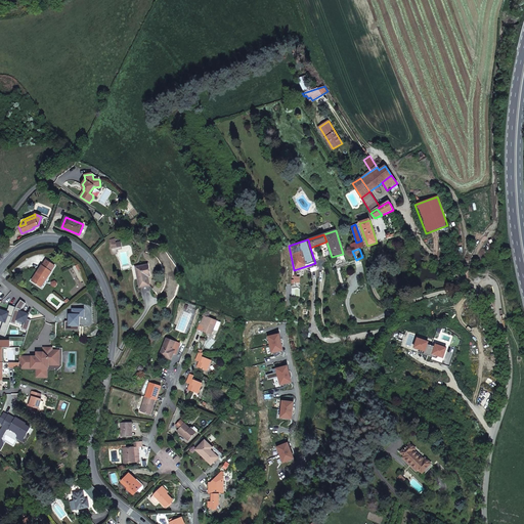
[(55,266),(46,260),(42,266),(42,265),(32,280),(40,286),(45,278),(46,279),(51,272),(51,271),(55,266)]
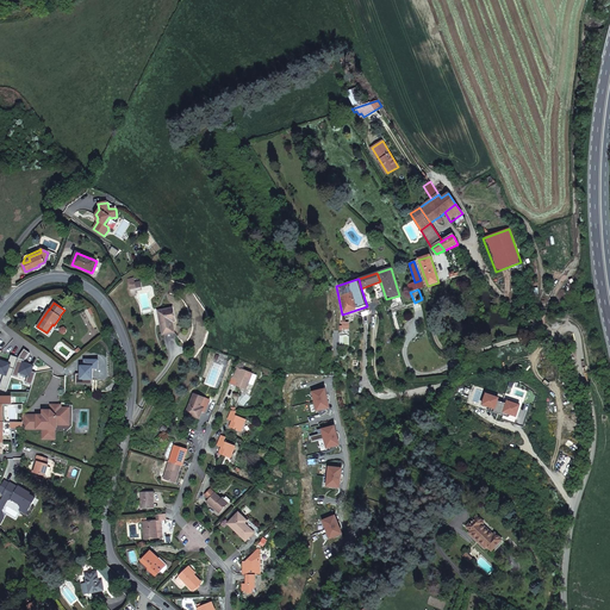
[(161,324),(162,335),(174,332),(172,322),(175,322),(173,309),(159,311),(160,317),(161,324)]
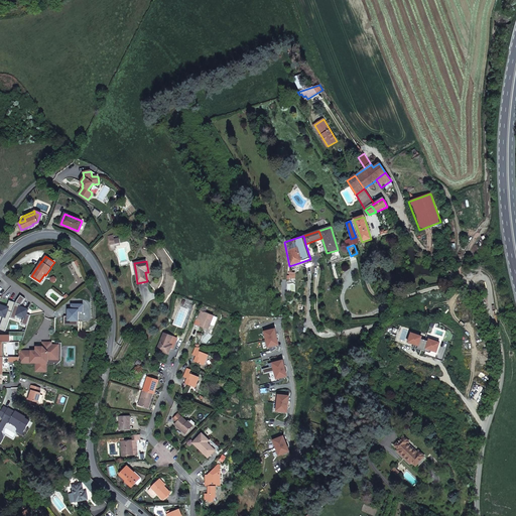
[(201,320),(200,323),(202,324),(200,327),(208,330),(212,319),(214,315),(206,312),(206,313),(201,311),(198,318),(201,320)]
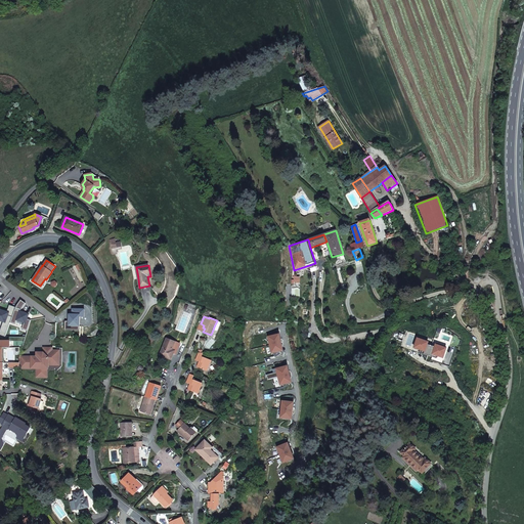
[(284,351),(279,335),(273,336),(270,340),(269,340),(272,353),(284,351)]
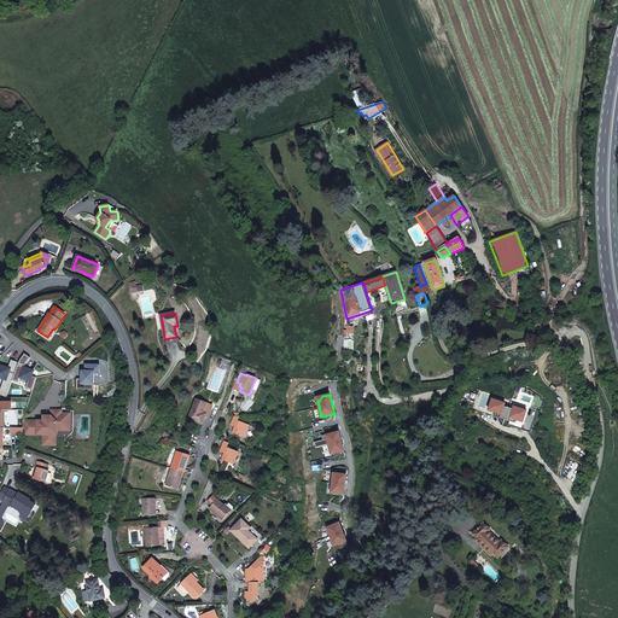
[(502,402),(490,397),(487,409),(499,413),(497,417),(502,418),(506,406),(501,404),(502,402)]
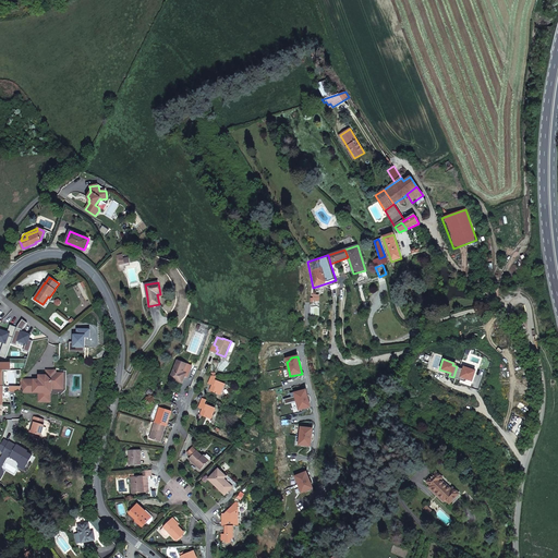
[(187,378),(192,366),(186,364),(177,361),(170,378),(182,383),(185,377),(187,378)]
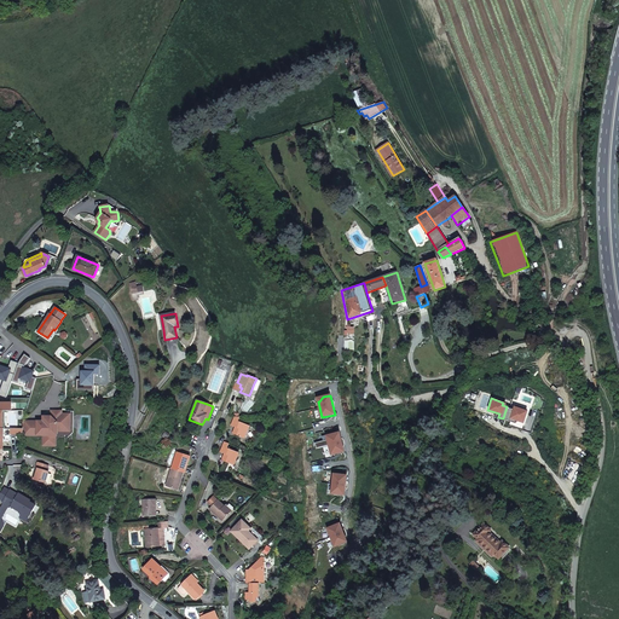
[(512,409),(507,406),(503,418),(508,421),(509,417),(520,422),(524,411),(512,406),(512,409)]
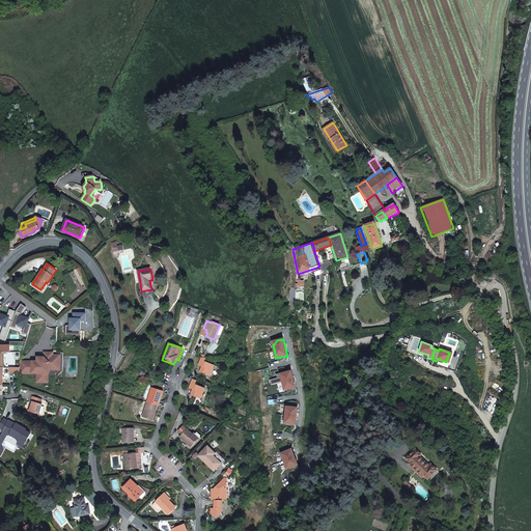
[(62,370),(62,369),(54,366),(55,353),(45,353),(45,358),(42,361),(37,362),(32,362),(32,363),(27,363),(26,373),(37,373),(37,383),(49,383),(49,375),(57,375),(62,370)]
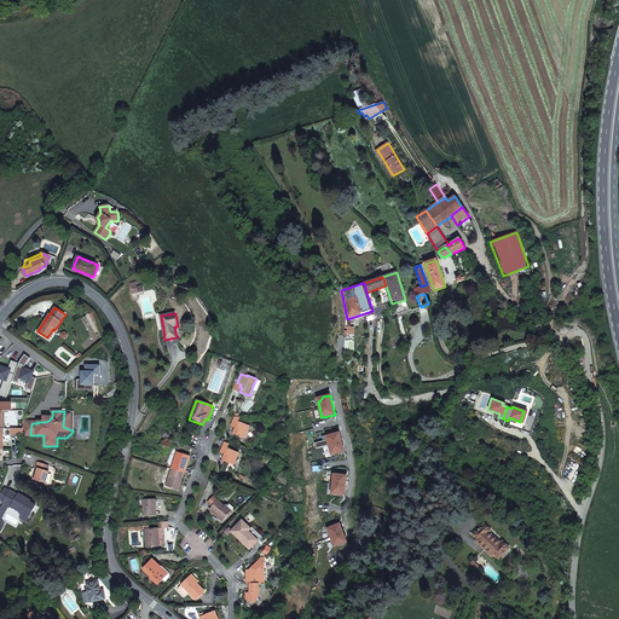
[(244,438),(249,426),(238,421),(239,417),(235,417),(231,426),(236,427),(235,429),(236,431),(235,434),(244,438)]
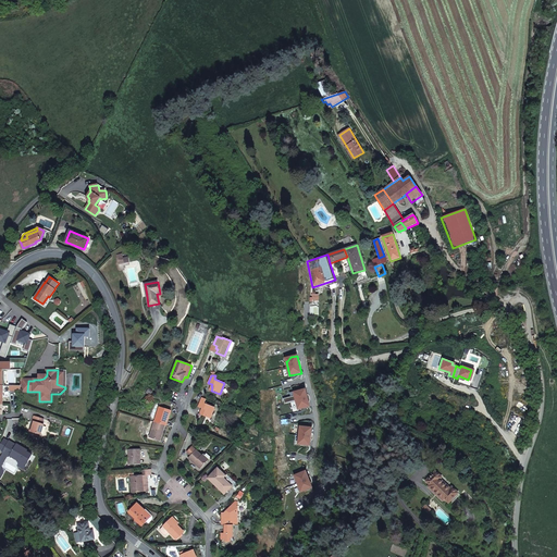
[(34,381),(34,380),(21,379),(21,386),(21,387),(21,392),(27,392),(28,381),(34,381)]
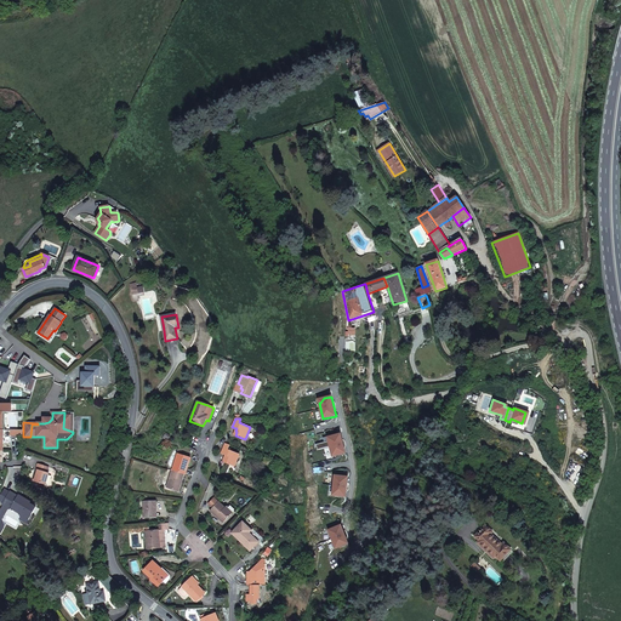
[(346,454),(341,434),(328,438),(332,456),(346,454)]
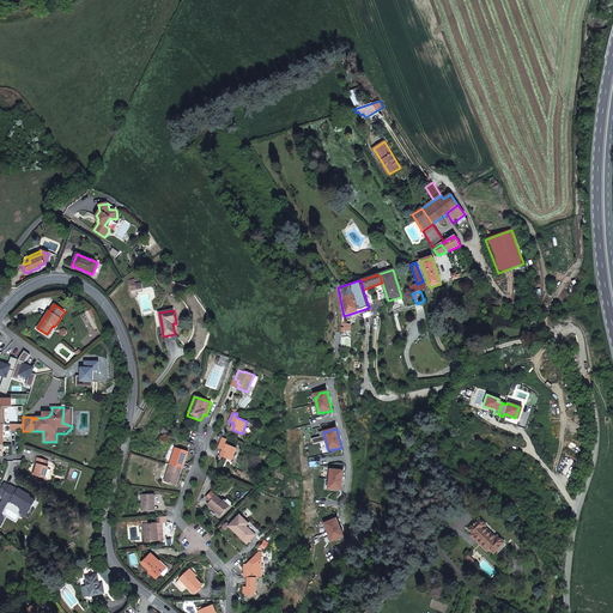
[(231,461),(237,448),(225,444),(228,439),(223,438),(218,448),(223,450),(222,451),(224,453),(222,456),(231,461)]
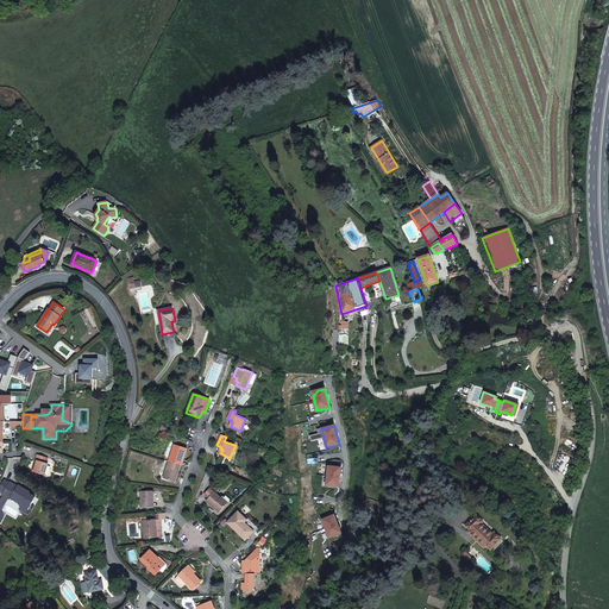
[(183,457),(184,457),(187,449),(175,445),(169,462),(181,465),(183,457)]
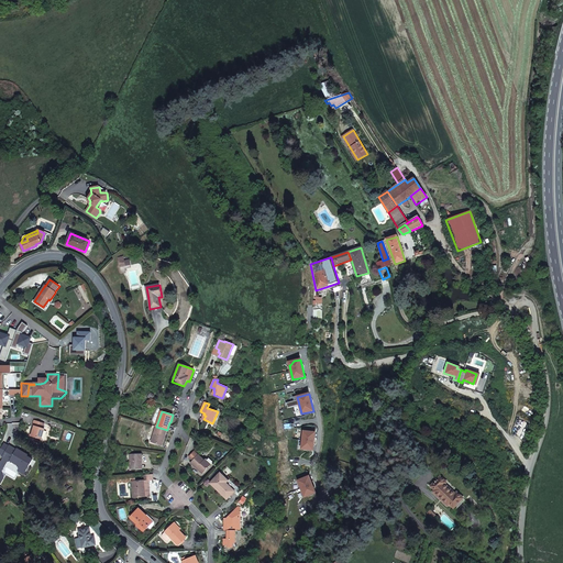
[(34,427),(32,437),(42,439),(44,429),(43,429),(44,423),(34,421),(33,426),(34,427)]
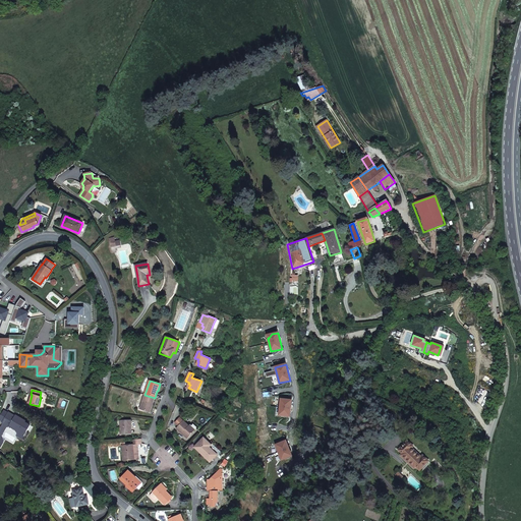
[(151,412),(155,398),(145,395),(145,394),(139,409),(140,410),(151,412)]
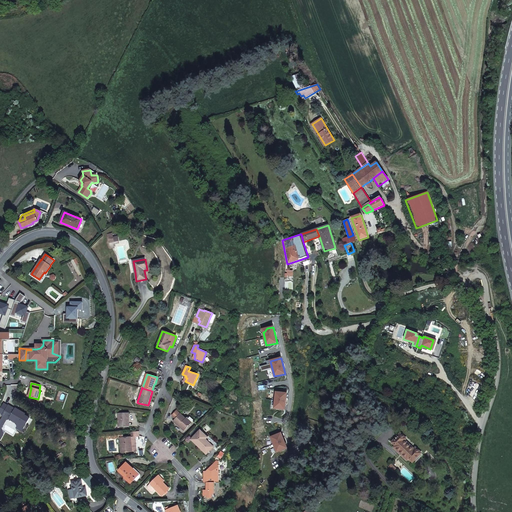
[(285,410),(287,393),(276,392),(274,408),(285,410)]
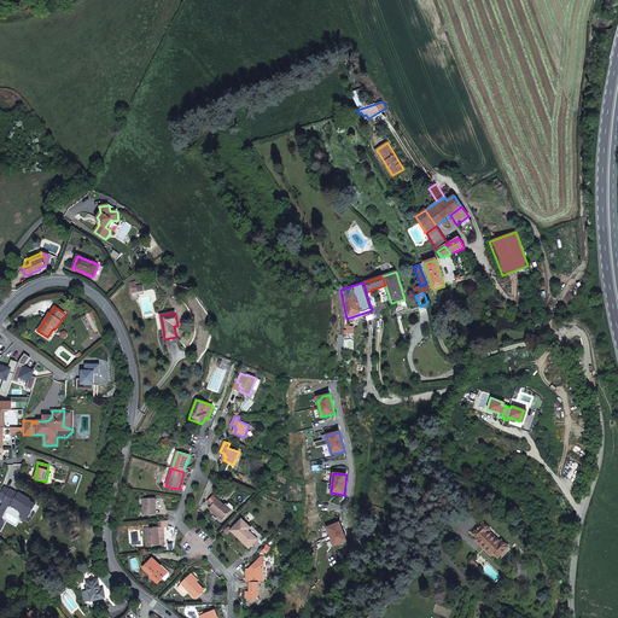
[(3,503),(0,507),(0,517),(1,518),(9,506),(10,507),(11,506),(21,512),(22,514),(21,517),(22,518),(27,522),(31,513),(36,505),(30,501),(31,500),(19,493),(18,494),(11,489),(3,503)]
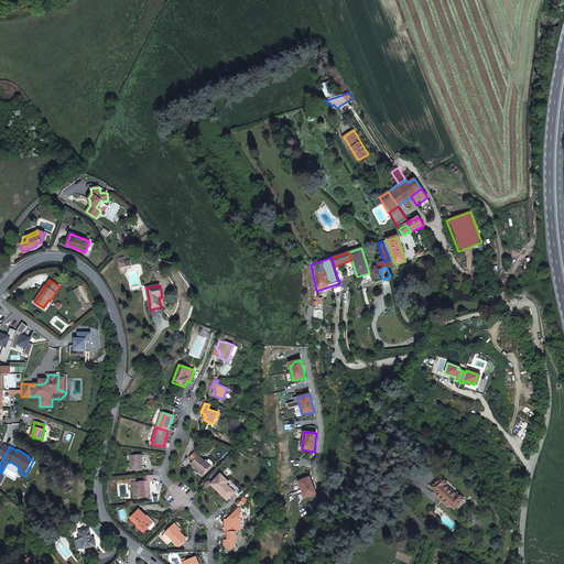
[(205,462),(203,459),(198,455),(195,452),(190,458),(193,462),(191,464),(203,475),(210,467),(205,462)]
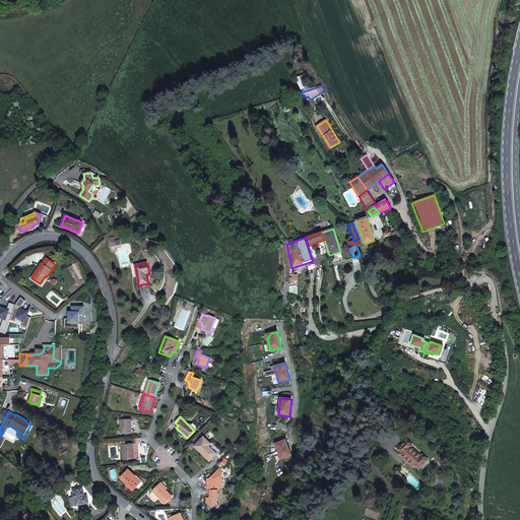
[(131,426),(131,420),(120,420),(121,433),(130,433),(129,426),(131,426)]
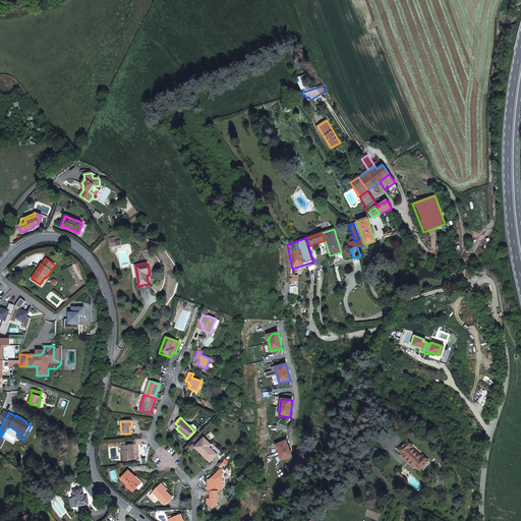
[(22,440),(18,437),(17,438),(24,443),(30,433),(26,432),(22,440)]
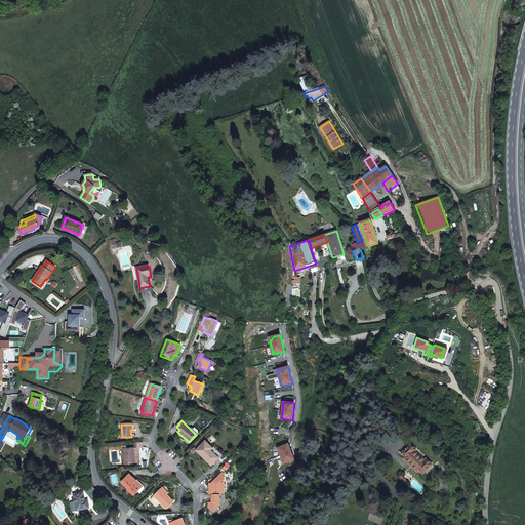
[(196,451),(211,466),(218,458),(210,450),(212,448),(205,441),(196,451)]
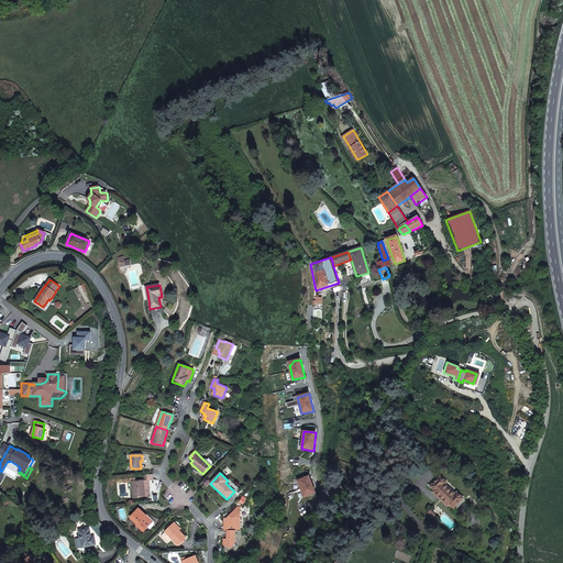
[(133,498),(150,496),(148,481),(153,481),(153,474),(142,475),(142,481),(132,482),(133,498)]
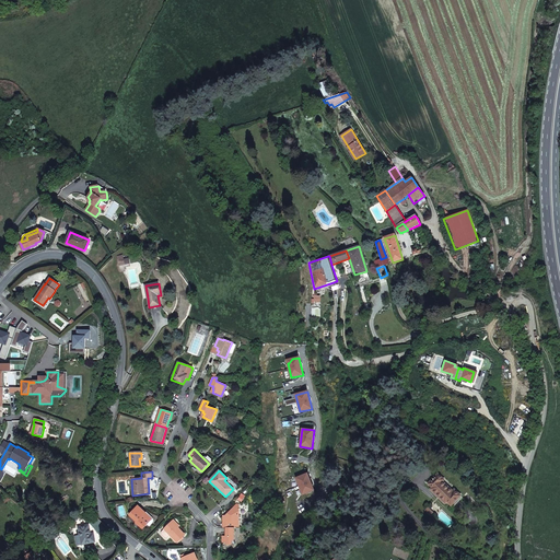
[(314,490),(307,474),(296,478),(303,494),(314,490)]
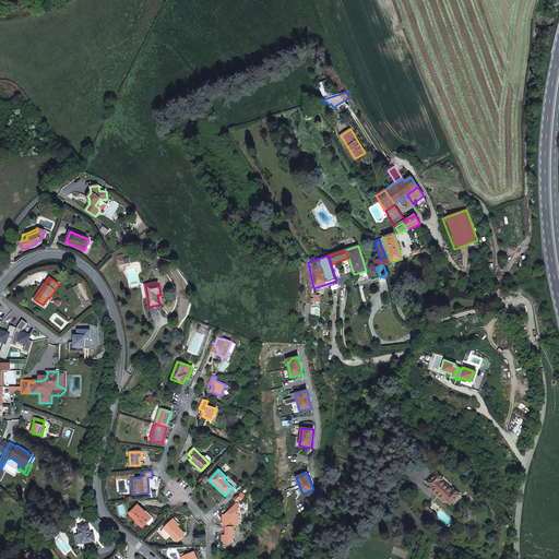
[(450,504),(460,495),(453,489),(452,490),(441,480),(443,479),(437,473),(428,483),(431,487),(430,489),(444,502),(447,501),(450,504)]
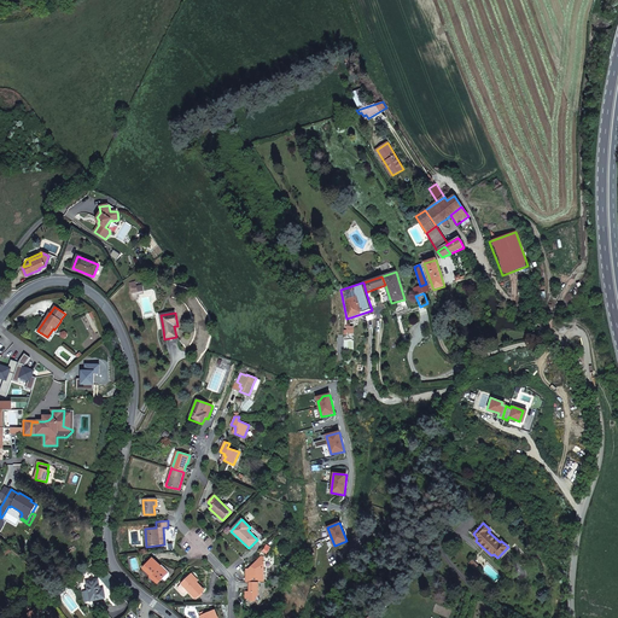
[(162,578),(168,572),(152,559),(143,569),(151,576),(150,577),(157,584),(162,578)]
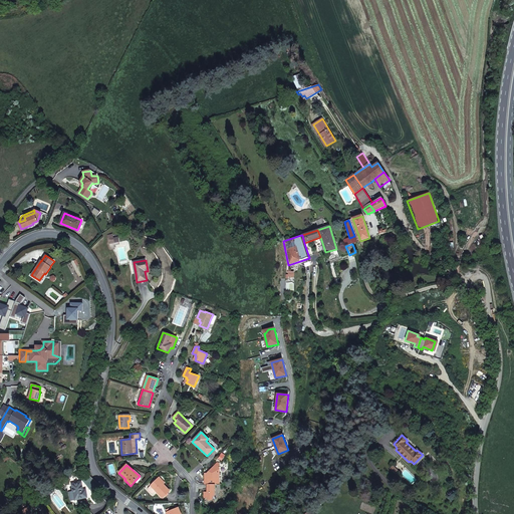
[(205,484),(219,483),(219,467),(214,467),(208,473),(208,478),(205,478),(205,484)]
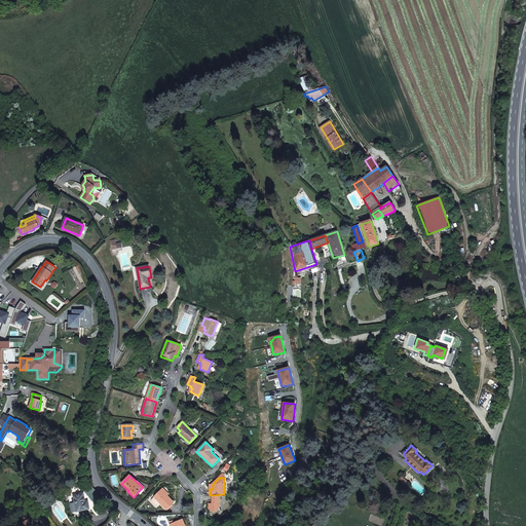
[(174,502),(167,495),(162,490),(154,497),(159,502),(166,510),(174,502)]
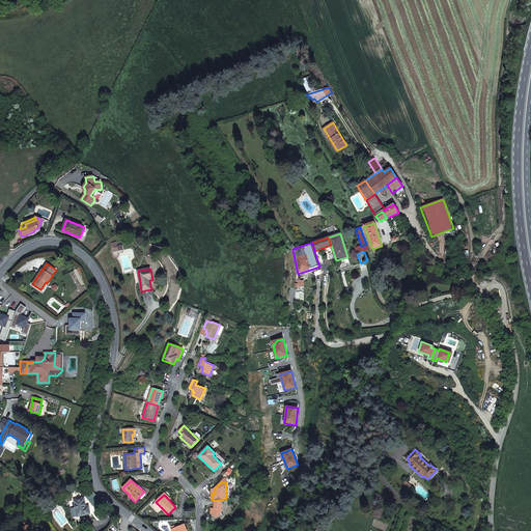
[(90,513),(88,506),(86,507),(84,498),(74,501),(76,508),(71,509),(73,518),(78,516),(90,513)]
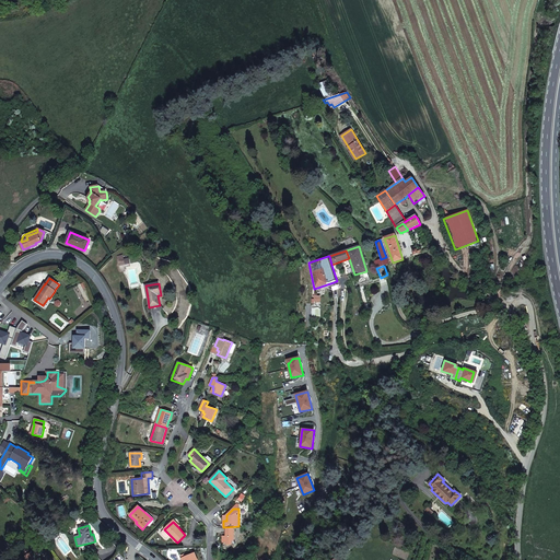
[(232,540),(234,540),(234,527),(225,527),(225,534),(226,534),(226,536),(223,536),(223,543),(226,543),(226,545),(229,545),(232,545),(232,540)]
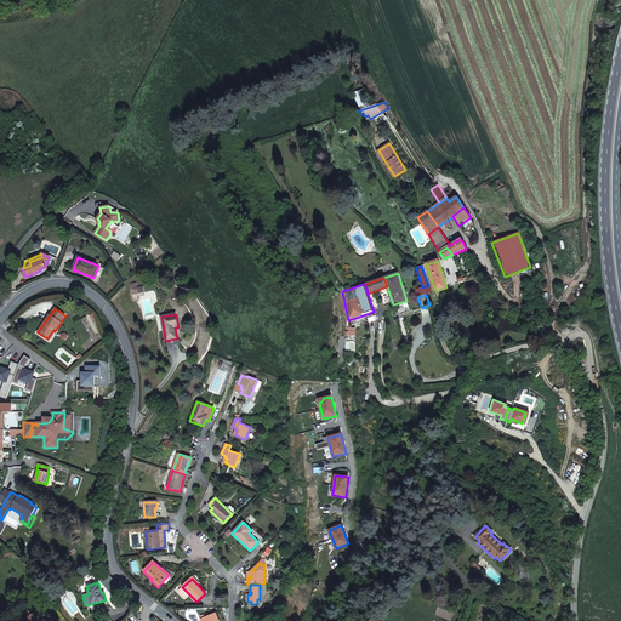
[(186,597),(188,593),(182,587),(180,590),(178,591),(180,593),(182,597),(184,597),(186,597)]
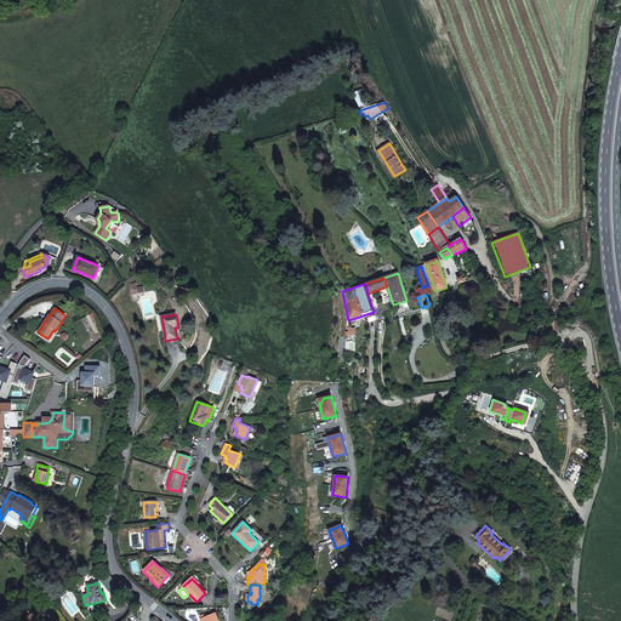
[(41,617),(50,611),(45,604),(36,610),(41,617)]
